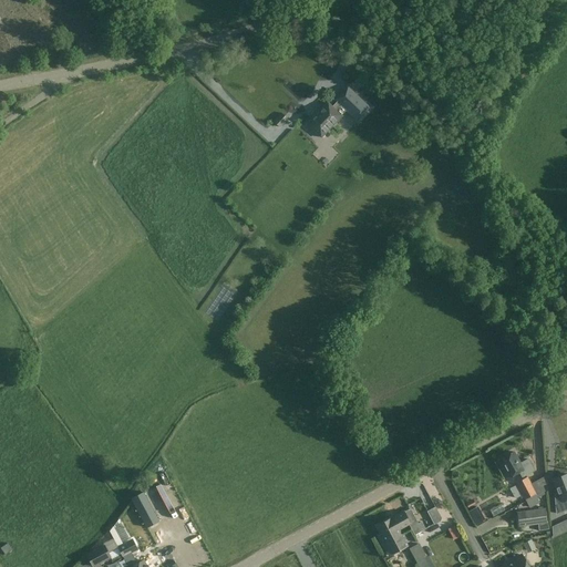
[(295,103),(310,95),(305,84),(289,92),(295,103)]
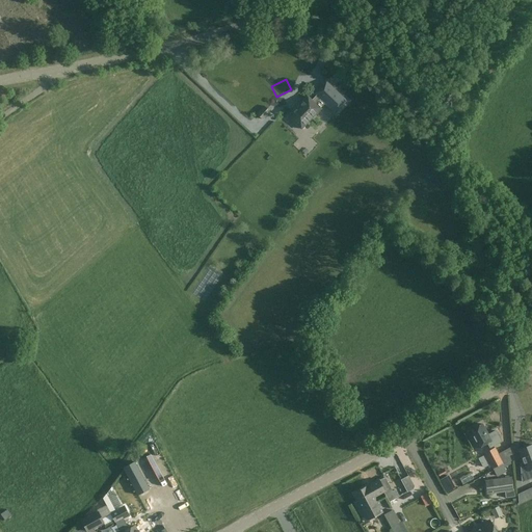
[(312,100),(316,104),(320,100),(337,114),(348,102),(328,83),(316,95),(312,100)]
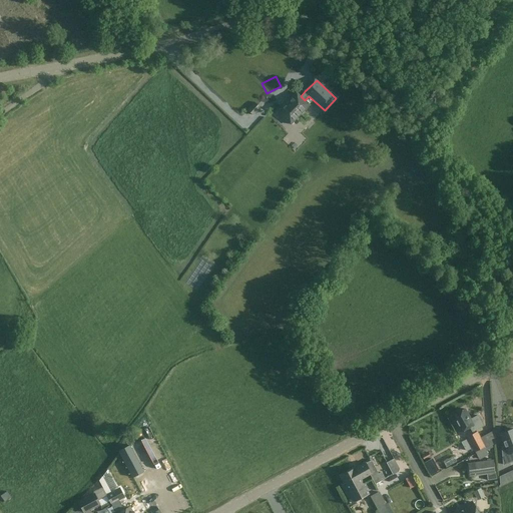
[(254,97),(259,93),(251,85),(247,89),(254,97)]
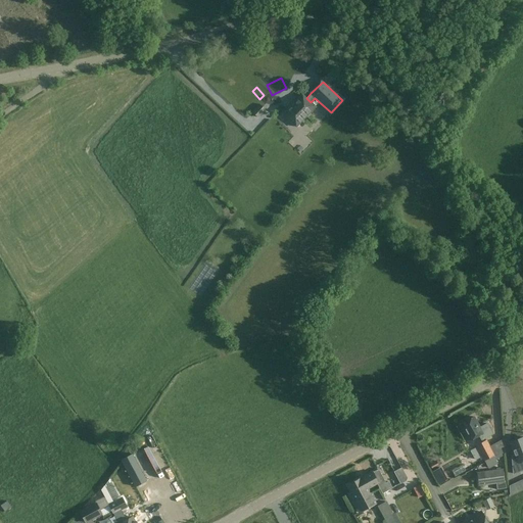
[(311,102),(302,95),(283,114),(296,127),(316,107),(315,106),(319,102),(315,98),(311,102)]
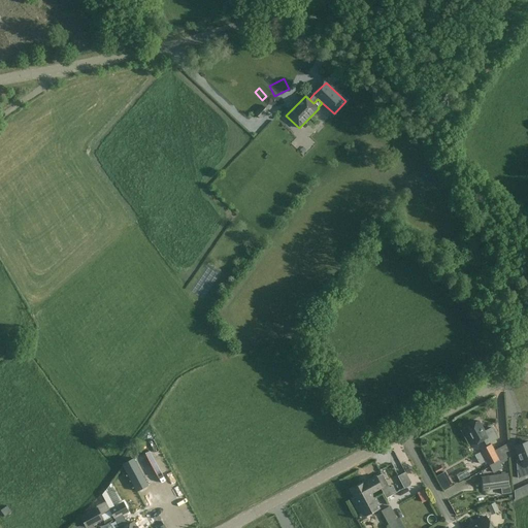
[(260,119),(268,110),(262,105),(254,112),(260,119)]
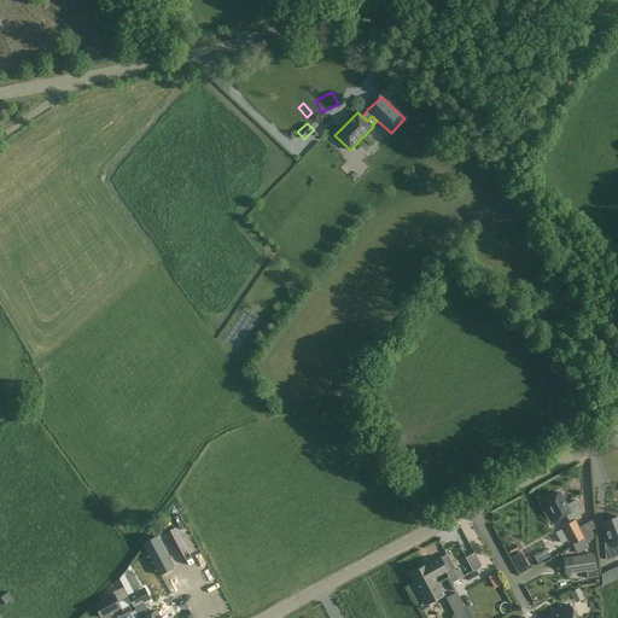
[(576,502),(567,506),(560,494),(544,502),(555,522),(566,516),(569,520),(582,514),(576,502)]
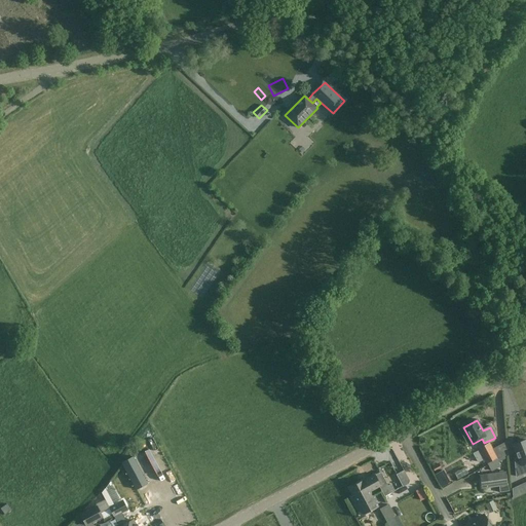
[(449,434),(448,433),(443,435),(448,444),(463,435),(459,427),(449,434)]
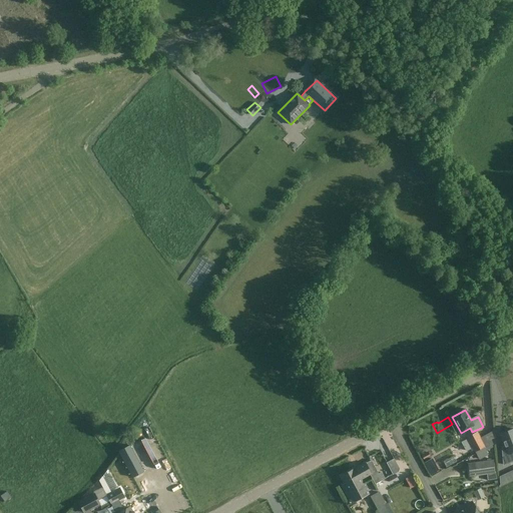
[(503,465),(512,461),(512,429),(501,434),(505,447),(502,448),(503,465)]
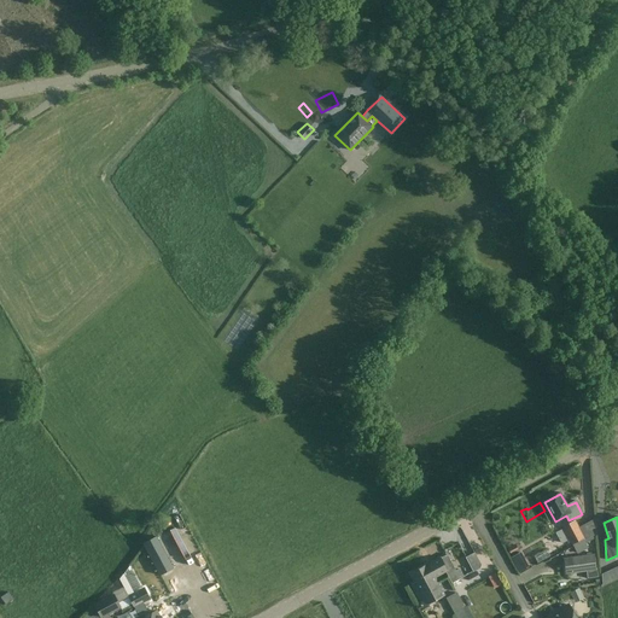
[(584,538),(578,528),(575,522),(563,528),(572,544),(584,538)]
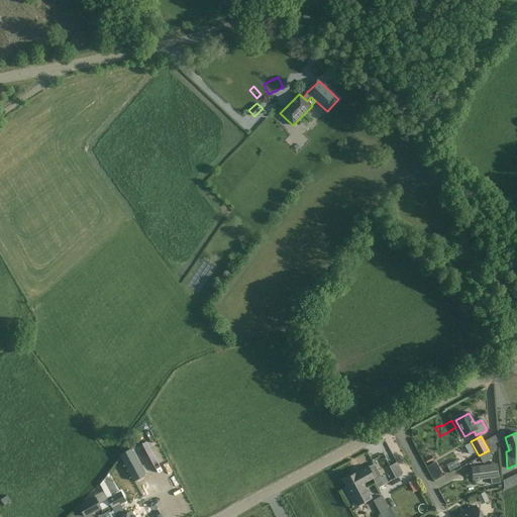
[(134,482),(145,476),(131,449),(120,454),(134,482)]
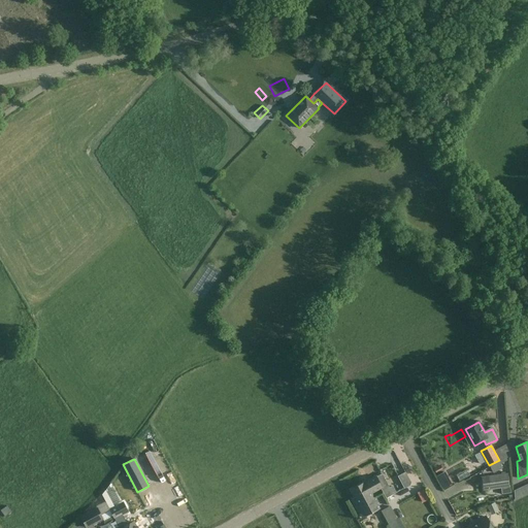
[(502,468),(500,462),(491,467),(493,472),(502,468)]
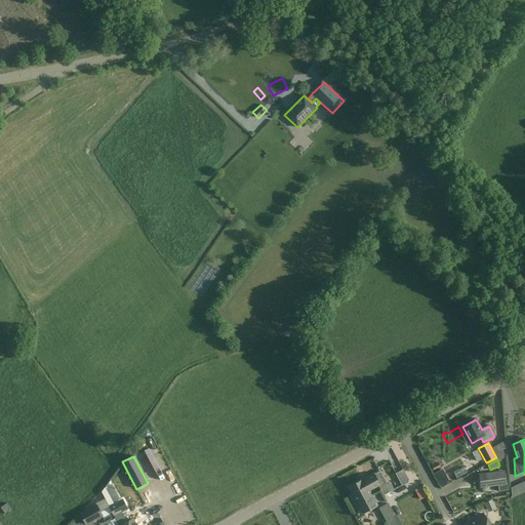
[(403,470),(396,474),(402,486),(408,483),(409,480),(403,470)]
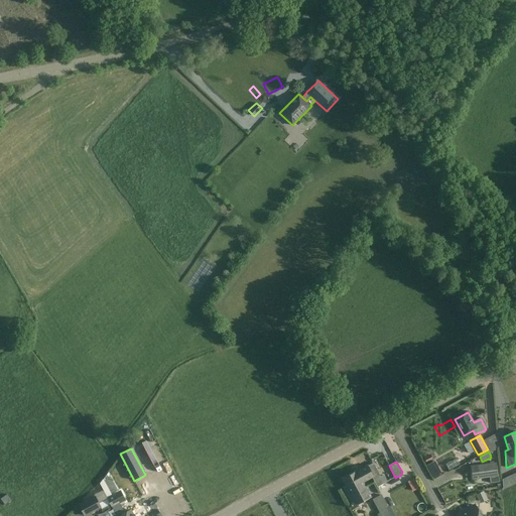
[(441,473),(434,462),(427,466),(434,477),(441,473)]
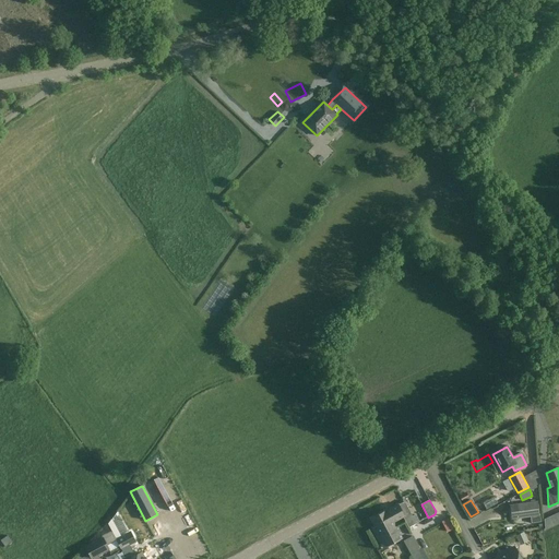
[(539,514),(538,514),(537,502),(510,506),(512,519),(530,516),(531,523),(540,522),(539,514)]
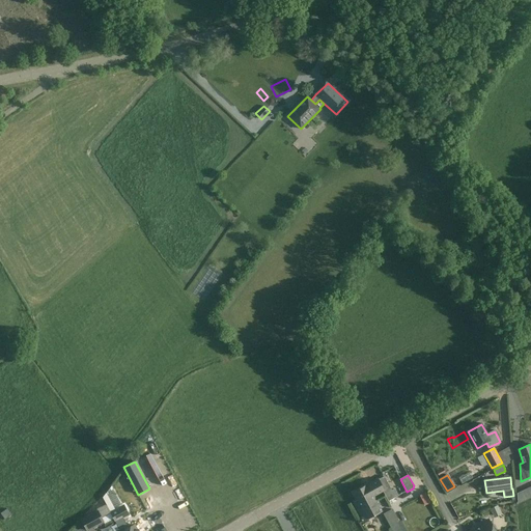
[(367,484),(353,493),(357,502),(355,503),(364,521),(382,511),(373,496),(384,490),(379,479),(367,485),(367,484)]
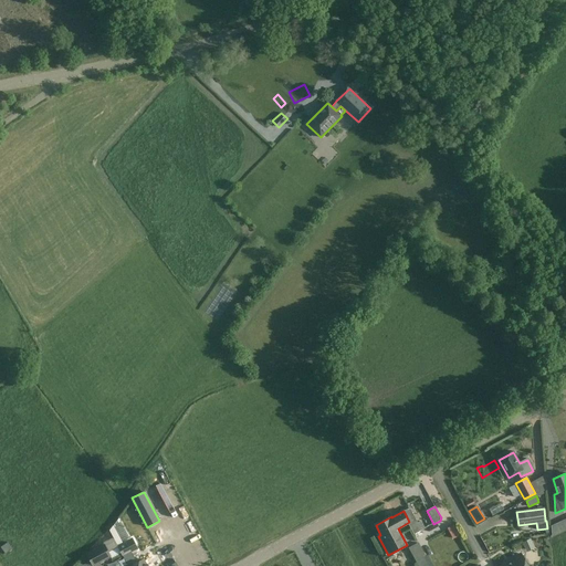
[(119,516),(113,520),(117,534),(124,531),(119,516)]
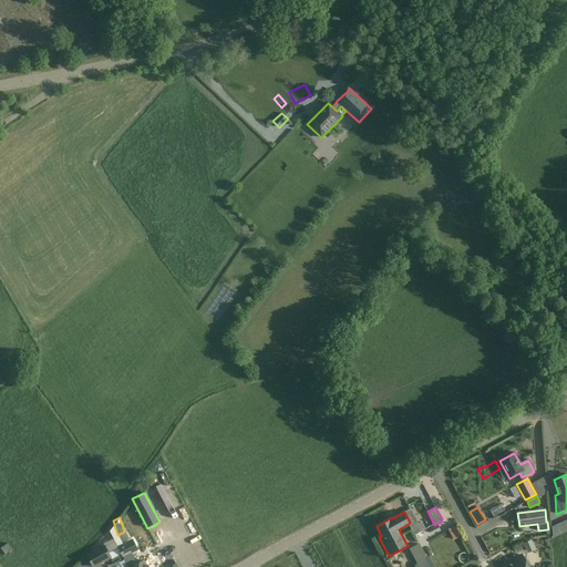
[(111,521),(105,523),(114,540),(120,537),(111,521)]
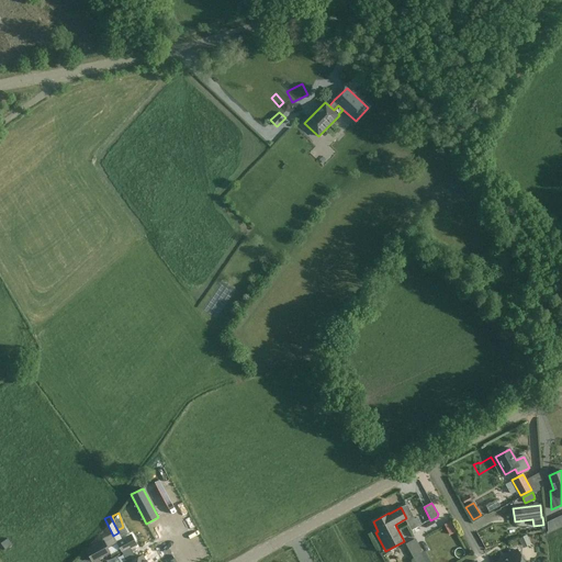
[(415,519),(407,524),(411,530),(422,525),(418,517),(415,519)]
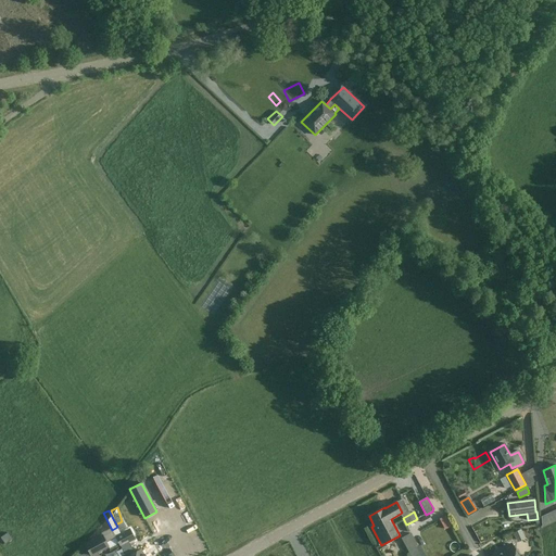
[(446,516),(440,519),(445,529),(452,526),(446,516)]
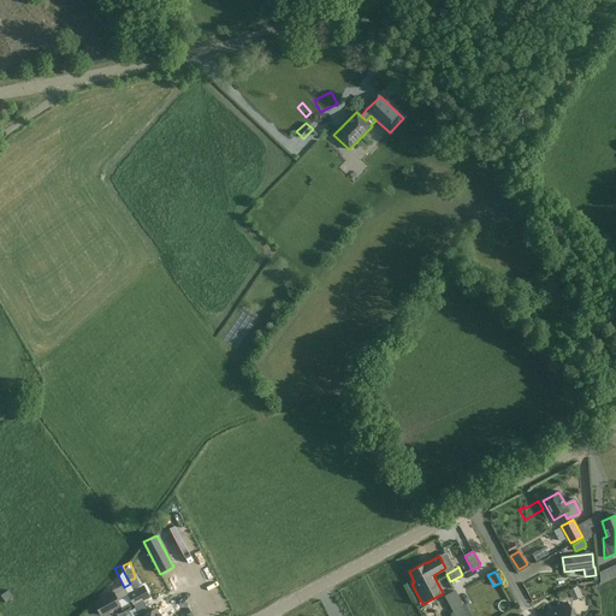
[(128,592),(143,584),(141,579),(125,587),(128,592)]
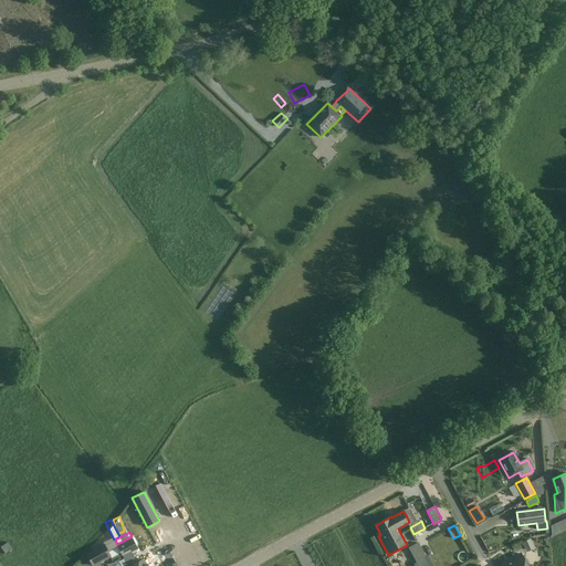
[(123,557),(138,549),(133,538),(117,546),(123,557)]
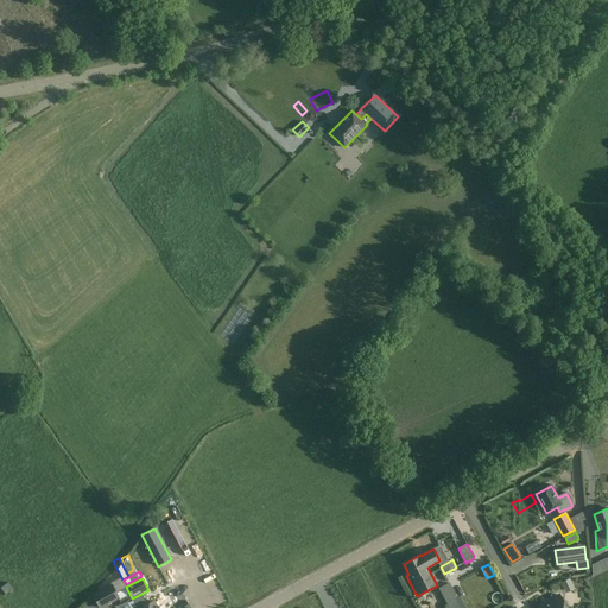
[(99,607),(102,607),(120,599),(116,594),(122,590),(119,582),(113,586),(112,584),(93,595),(99,607)]
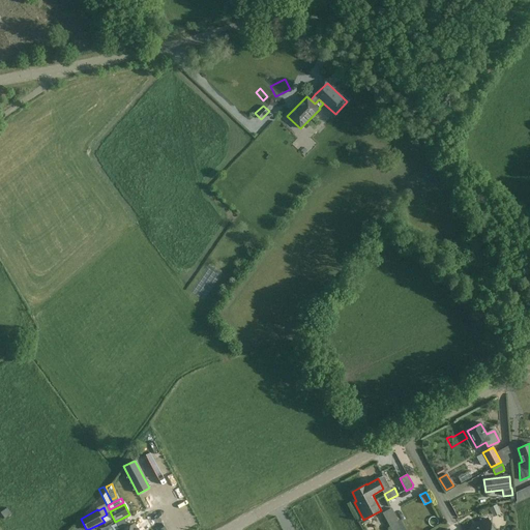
[(383,512),(392,529),(407,529),(402,520),(399,521),(391,508),(383,512)]
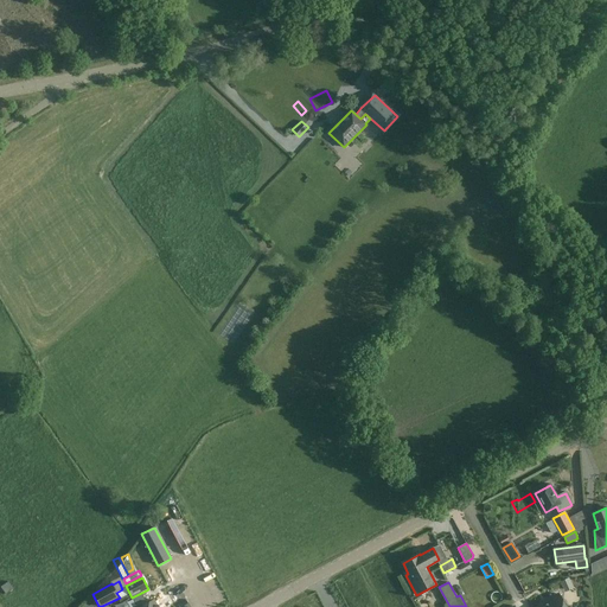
[(540,606),(566,606),(558,595),(540,606)]
